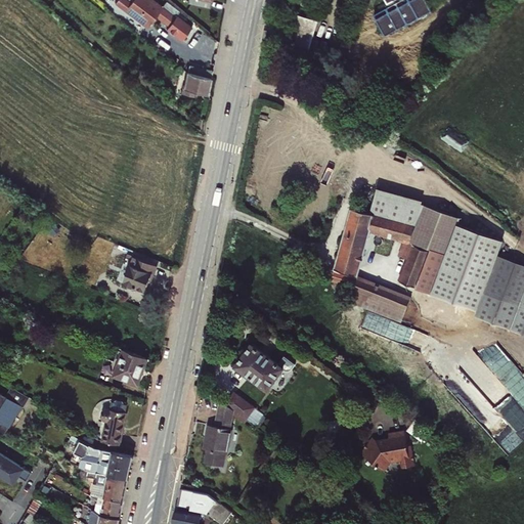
[(181,11),(167,0),(118,0),(116,3),(147,29),(153,22),(155,23),(158,18),(168,27),(168,28),(179,37),(187,26),(176,16),(181,11)]
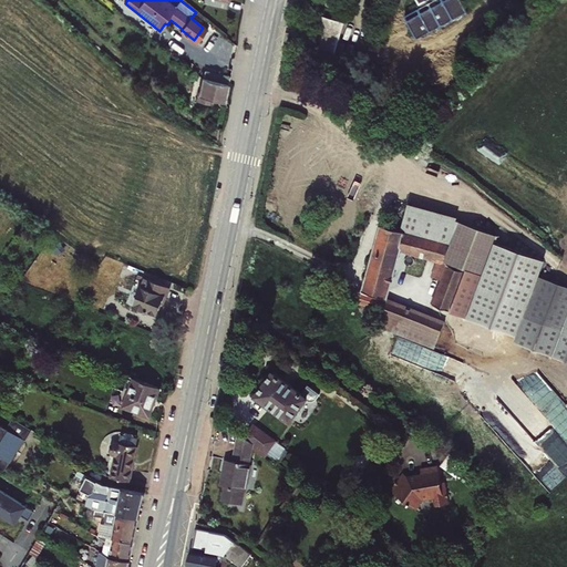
[(463,0),(433,0),(405,13),(416,37),(470,12),(463,0)]
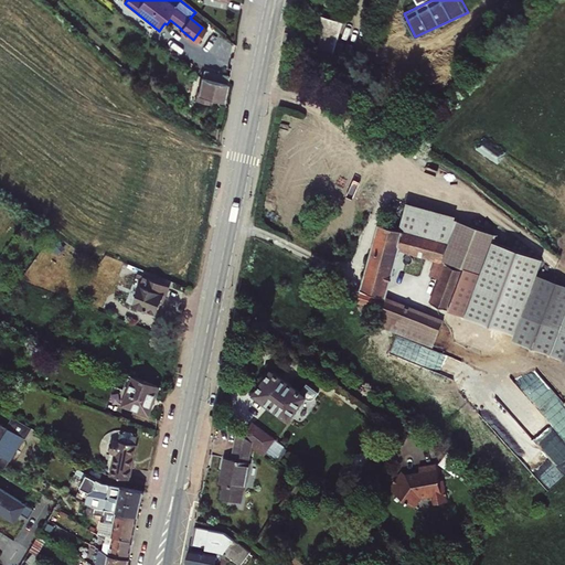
[(312,48),(337,52),(343,19),(318,14),(312,48)]
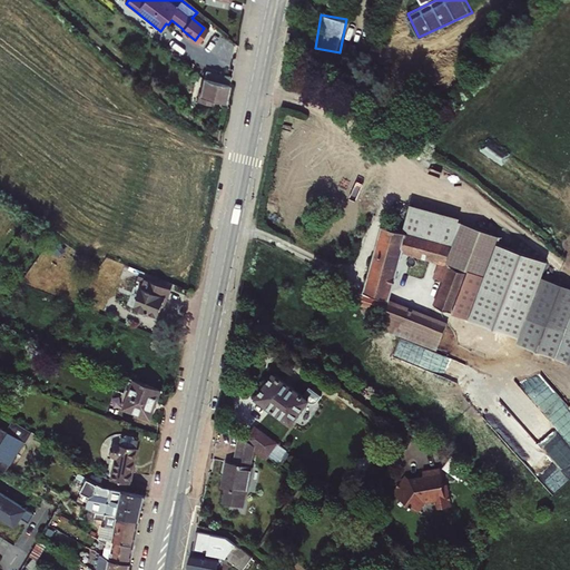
[(207,71),(205,79),(231,86),(233,77),(207,71)]
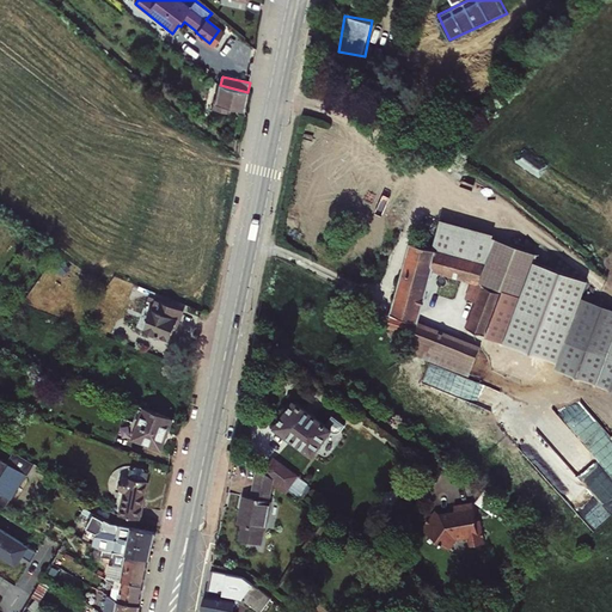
[(232,109),(243,111),(248,92),(220,85),(214,110),(228,114),(230,108),(232,109)]
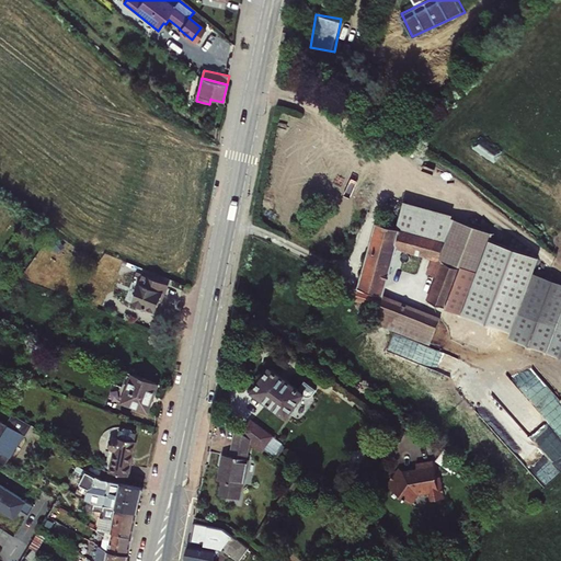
[(413,133),(419,126),(408,116),(402,123),(413,133)]
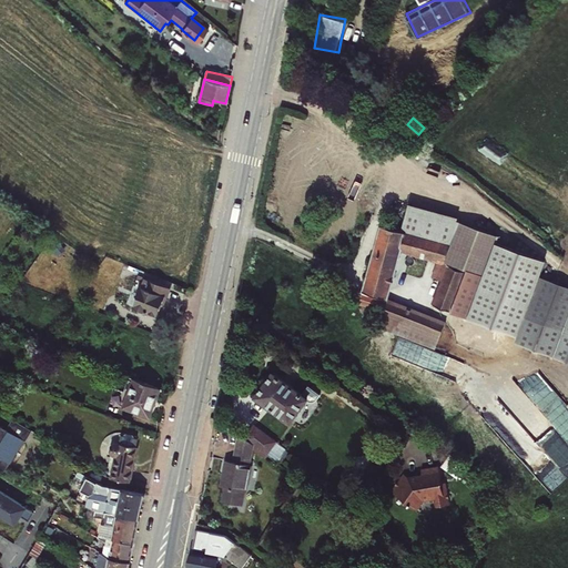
[(453,241),(492,256),(493,255),(499,230),(408,205),(401,232),(450,245),(453,241)]
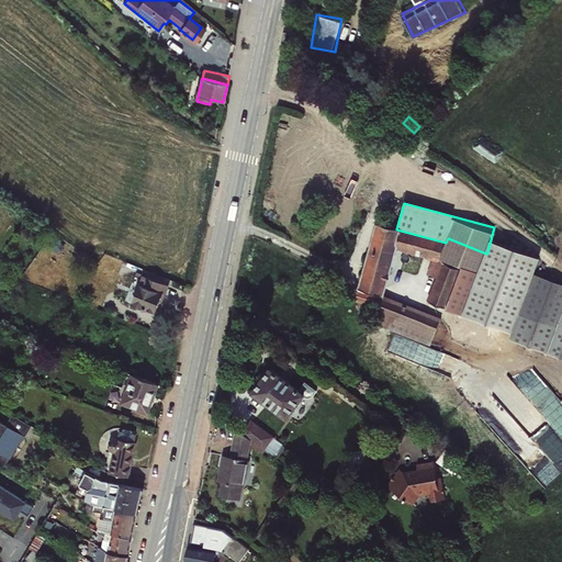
[(384,298),(389,283),(394,266),(402,268),(404,259),(395,257),(398,246),(407,248),(437,257),(430,272),(440,276),(430,301),(460,313),(465,298),(470,299),(480,271),(486,254),(448,238),(446,243),(396,229),(378,224),(356,300),(380,306),(378,312),(414,326),(411,334),(434,344),(442,319),(417,310),(409,307),(412,301),(398,295),(396,302),(384,298)]
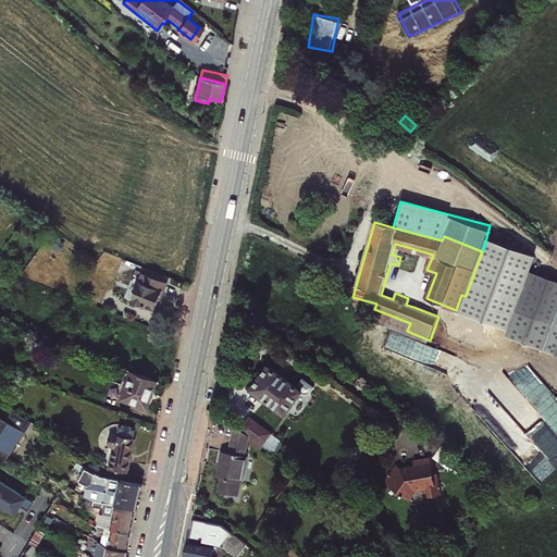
[(392,255),(400,257),(404,246),(395,244),(392,255)]
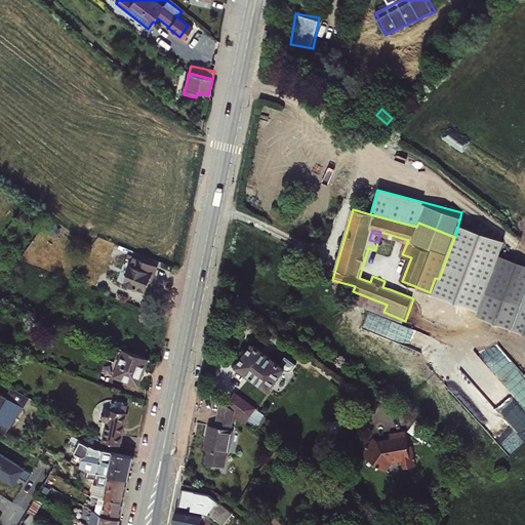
[(454,237),(448,253),(493,271),(499,252),(455,236),(454,237)]
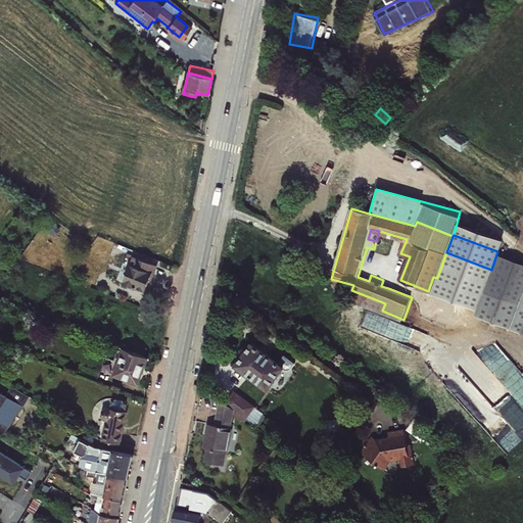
[(481,296),(476,311),(488,316),(486,322),(522,334),(522,260),(497,251),(491,270),(481,296)]
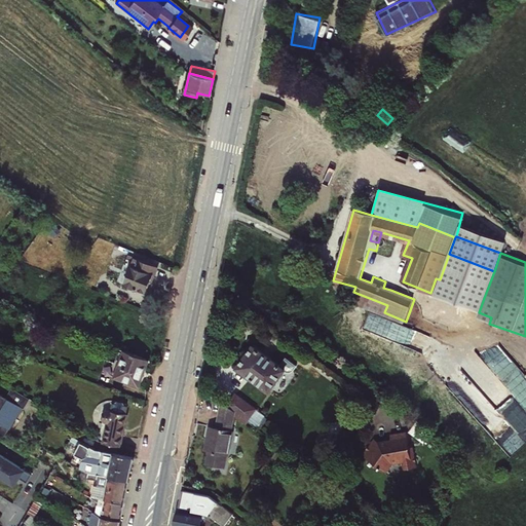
[(449,254),(440,279),(439,280),(484,298),(494,271),(449,254)]
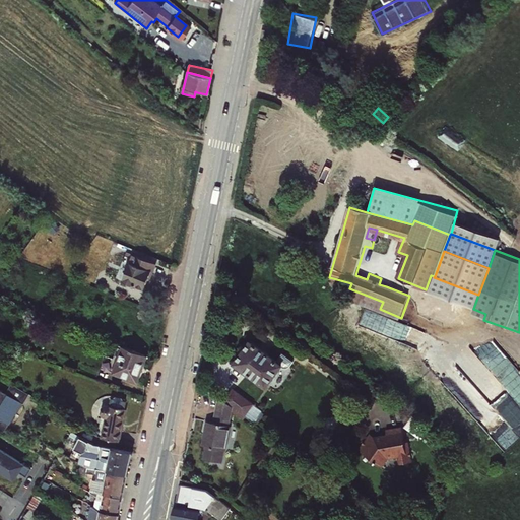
[(145,289),(155,263),(134,254),(124,280),(145,289)]
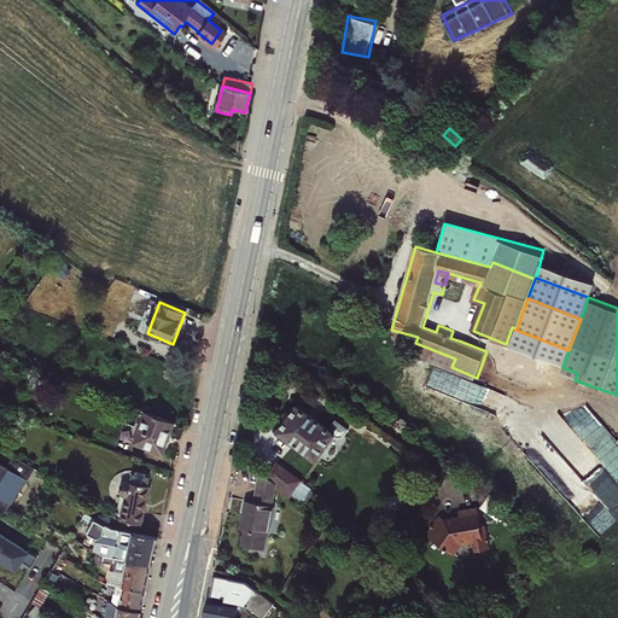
[(450,338),(459,340),(461,337),(453,331),(450,338)]
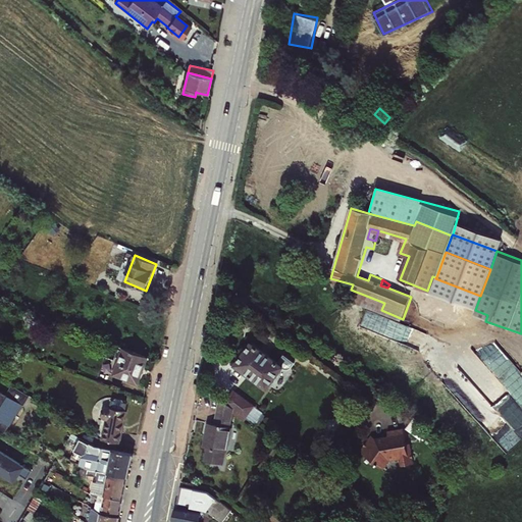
[(284,355),(278,363),(253,343),(237,364),(267,387),(283,366),(289,371),(295,363),(284,355)]
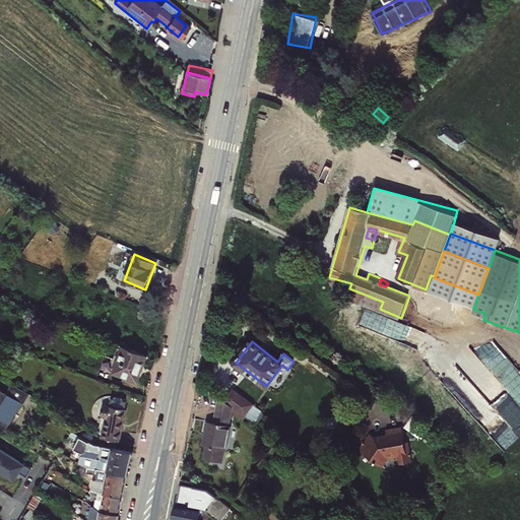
[(119,344),(118,347),(123,349),(114,372),(138,382),(147,355),(119,344)]
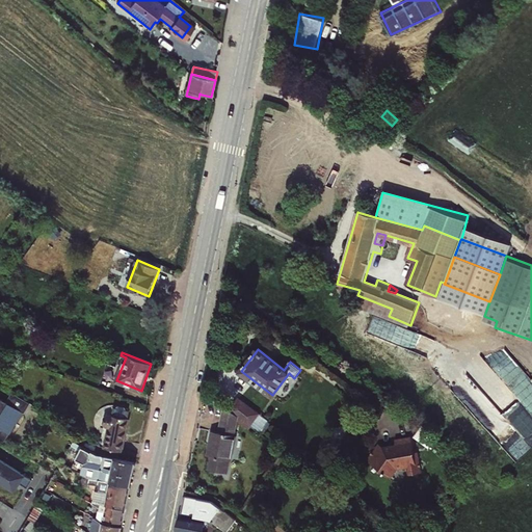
[(0,397),(0,440),(5,443),(30,403),(14,393),(7,402),(0,397)]
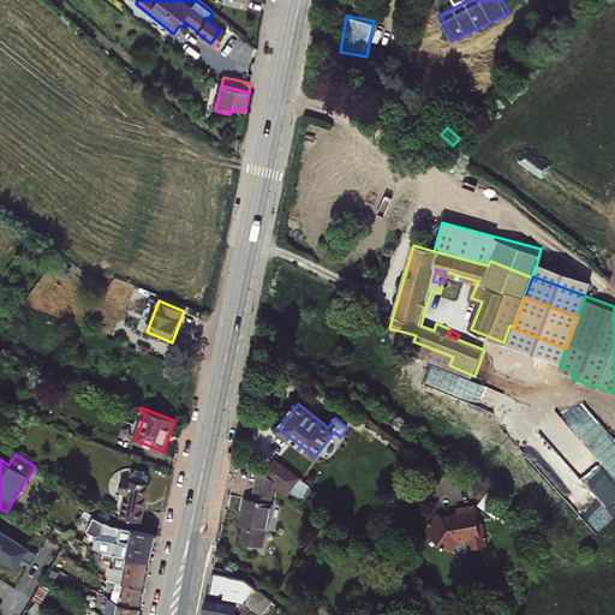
[(275,463),(266,476),(278,484),(300,502),(310,489),(275,463)]
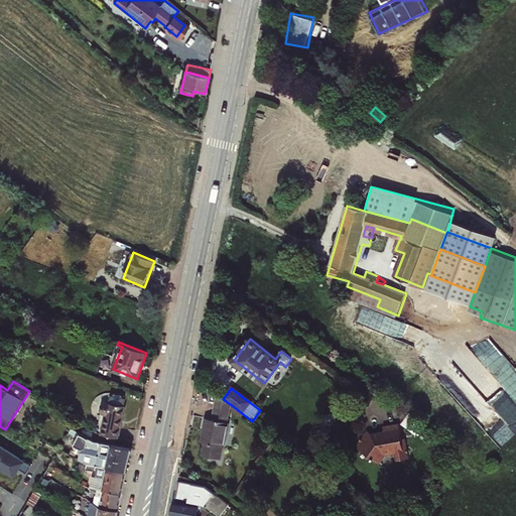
[(102,410),(104,412),(106,413),(102,433),(119,437),(126,405),(123,404),(124,397),(122,396),(121,394),(116,393),(113,395),(110,394),(109,401),(104,403),(102,405),(102,410)]
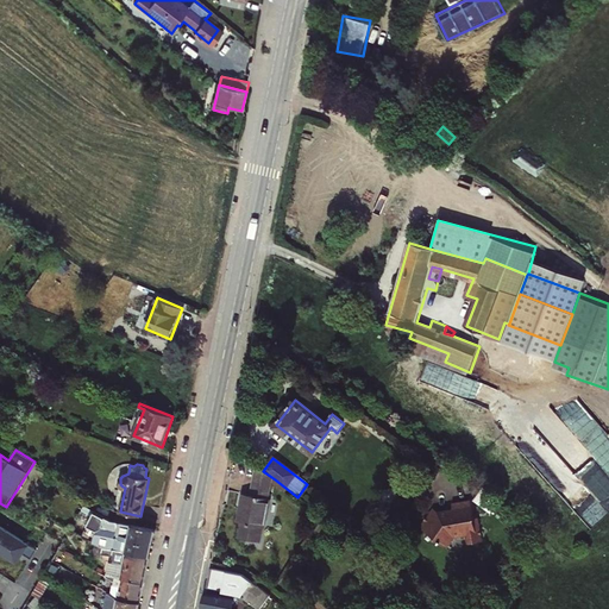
[(242,521),(238,538),(262,542),(275,479),(263,471),(257,465),(251,495),(244,493),(238,521),(242,521)]
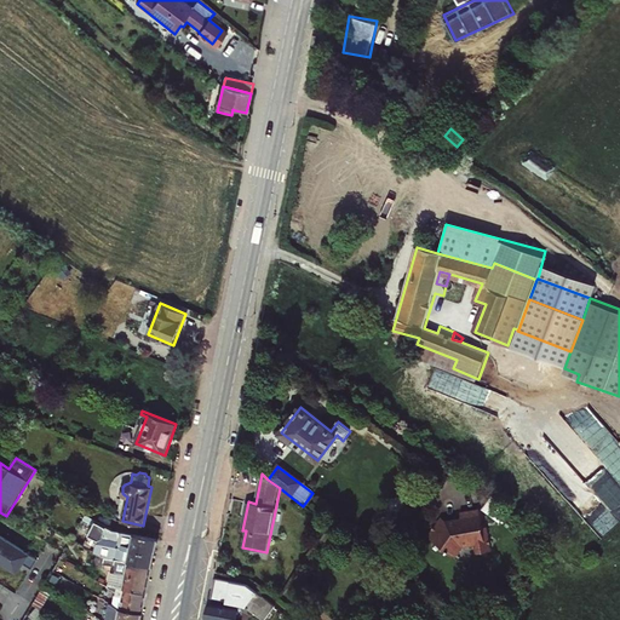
[(484,528),(481,510),(461,514),(463,520),(457,521),(457,524),(452,524),(447,522),(442,518),(429,538),(446,550),(445,551),(455,557),(461,546),(465,549),(472,546),(475,544),(477,545),(480,555),(494,552),(489,528),(484,528)]
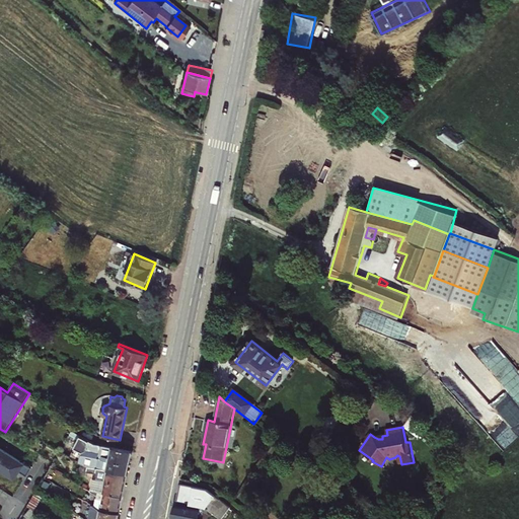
[(74,459),(88,467),(127,475),(133,451),(94,443),(81,436),(75,447),(86,453),(86,455),(76,452),(74,459)]
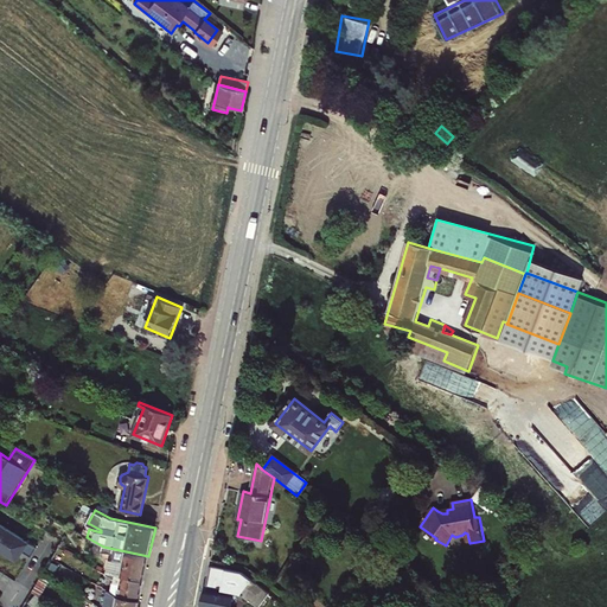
[(37,549),(0,523),(0,549),(12,557),(14,554),(20,557),(24,551),(31,557),(37,549)]
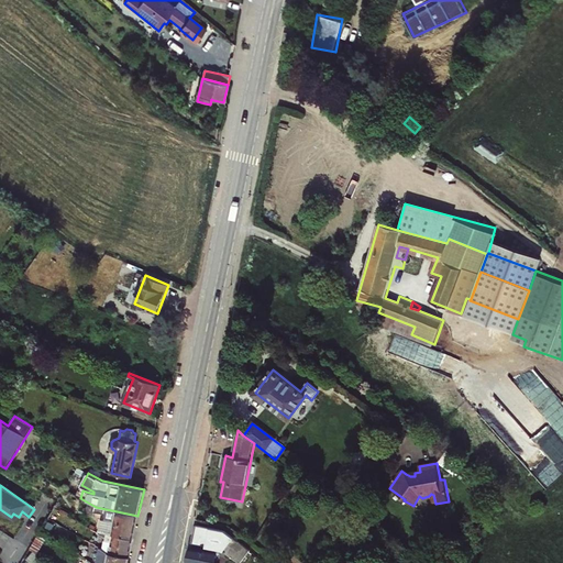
[(414,506),(416,508),(422,498),(419,496),(414,506)]
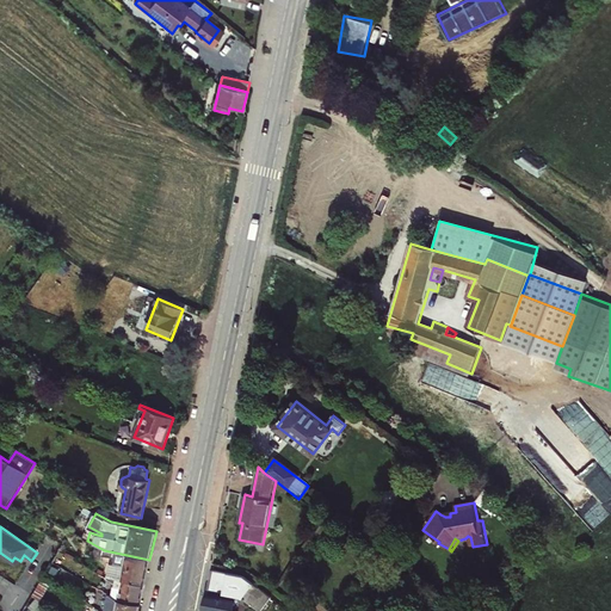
[(149,560),(104,550),(103,555),(115,557),(113,565),(110,565),(107,576),(143,585),(149,560)]
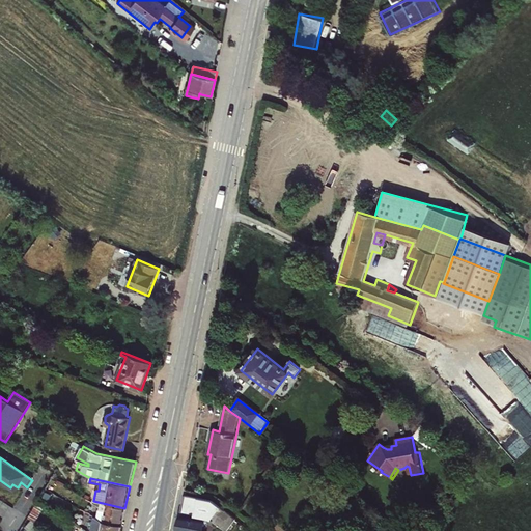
[(40,497),(35,506),(43,510),(48,501),(40,497)]
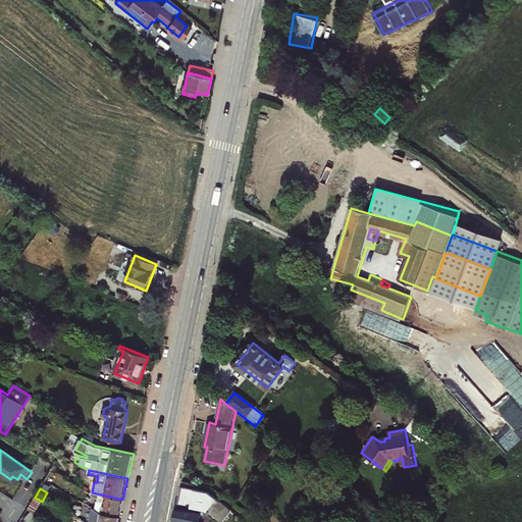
[(122,500),(92,492),(92,493),(96,497),(93,508),(101,512),(102,513),(119,516),(122,500)]
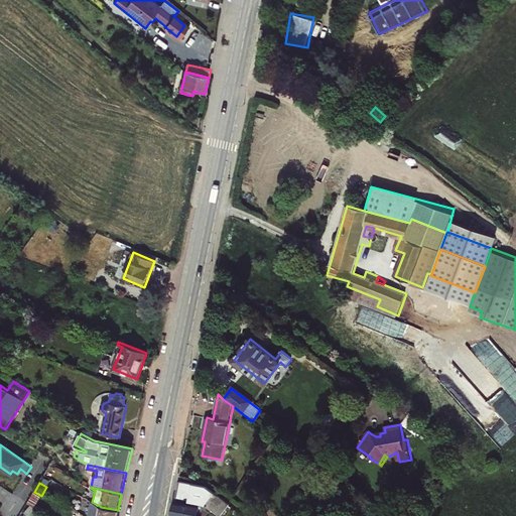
[(28,502),(31,504),(35,506),(41,496),(34,492),(28,502)]
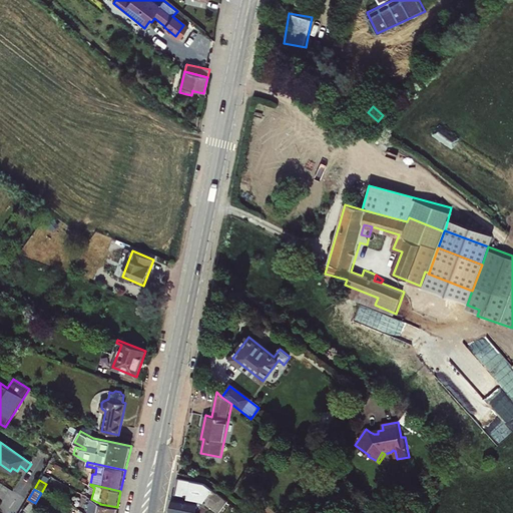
[(195,512),(198,502),(174,498),(170,512),(195,512)]
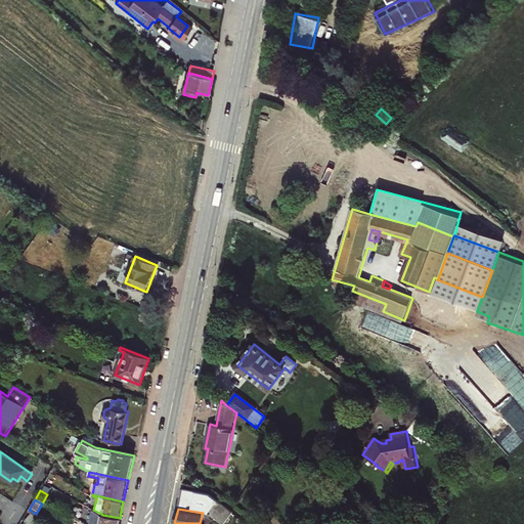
[(35,523),(41,518),(36,514),(32,512),(25,520),(29,523),(35,523)]
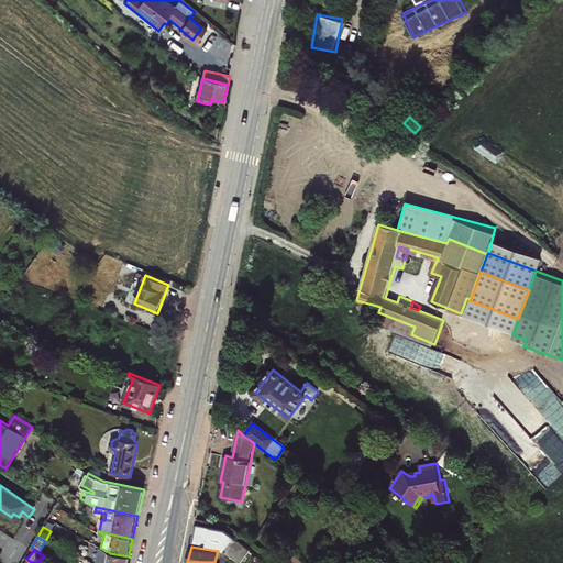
[(110,553),(109,552),(107,562),(99,560),(98,562),(127,562),(129,556),(110,553)]
